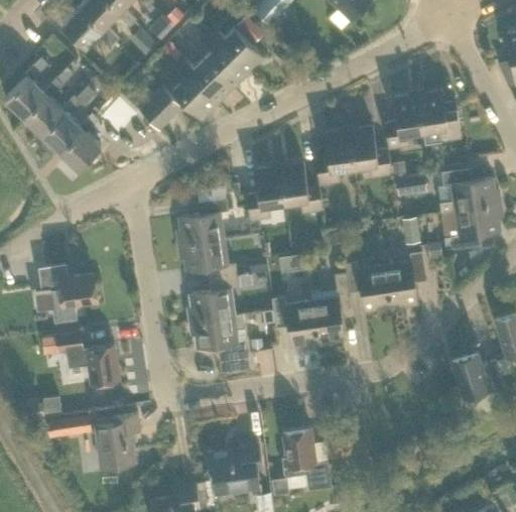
[(86,0),(80,6),(103,28),(106,26),(117,15),(129,27),(136,20),(123,8),(121,10),(109,0),(86,0)]
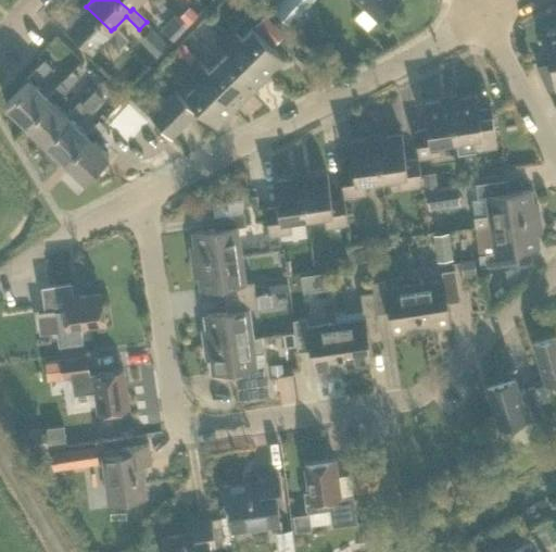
[(117,0),(130,11),(133,9),(140,0),(148,0),(159,10),(163,4),(165,2),(162,0),(117,0)]
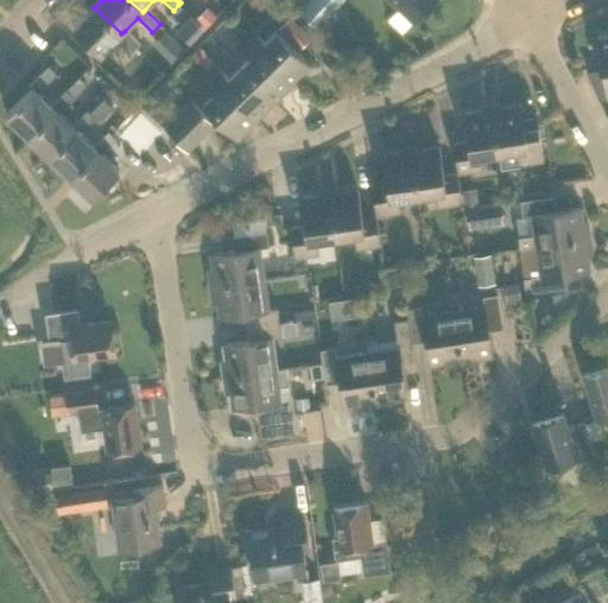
[(337,11),(325,0),(311,0),(299,13),(317,31),(337,11)]
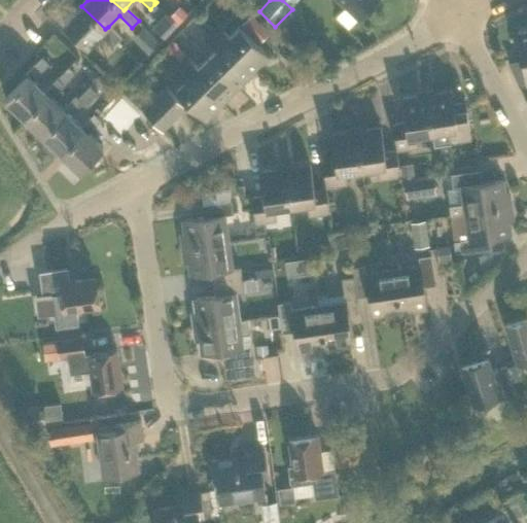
[(337,0),(358,21),(378,0),(337,0)]
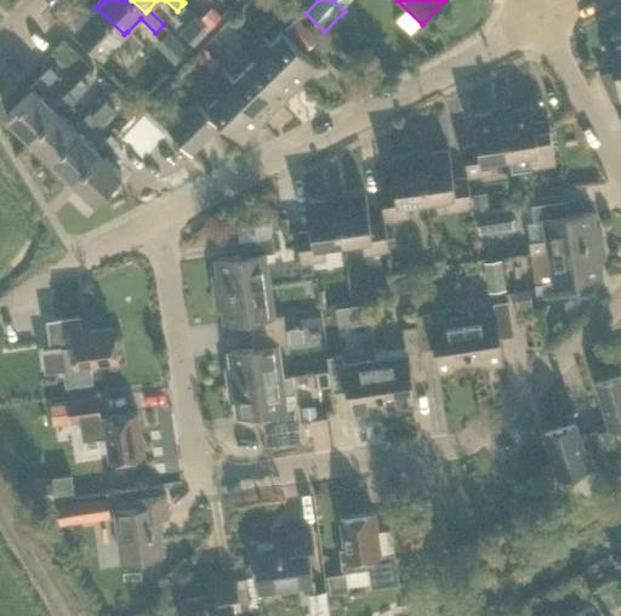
[(124,34),(96,7),(75,30),(103,57),(120,39),(135,55),(143,46),(127,32),(124,34)]
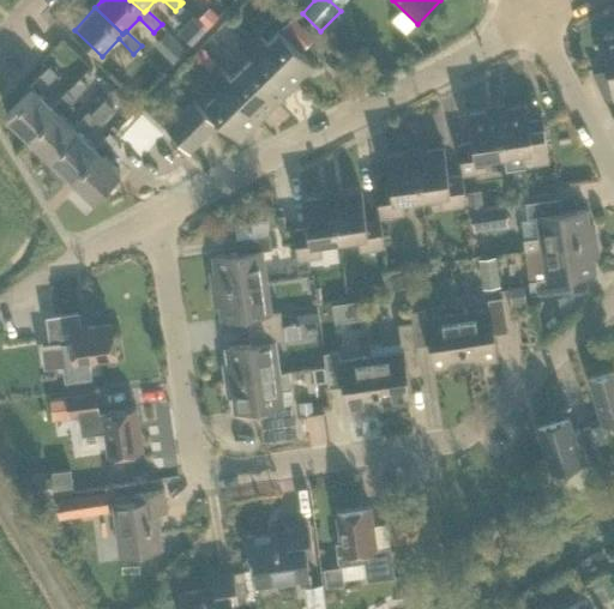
[(206,31),(218,19),(210,11),(198,23),(206,31)]
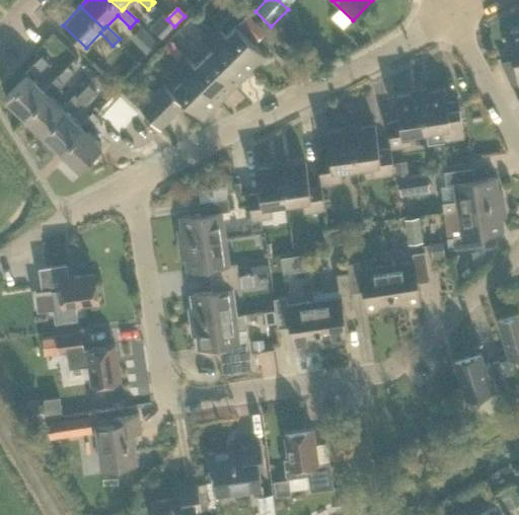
[(162,41),(175,27),(164,16),(151,29),(162,41)]
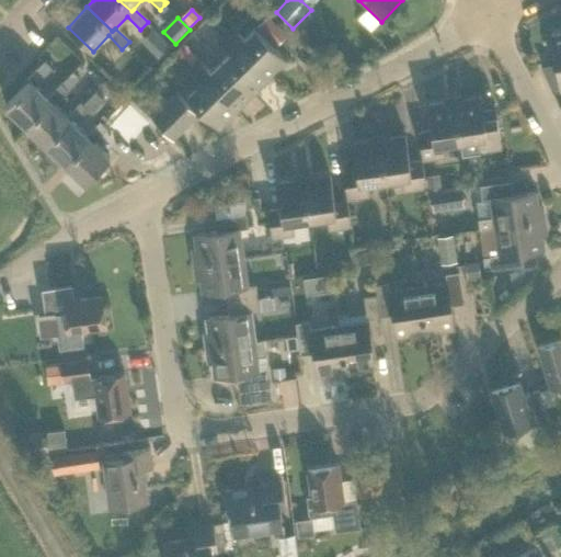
[(258,29),(277,48),(288,37),(268,18),(258,29)]
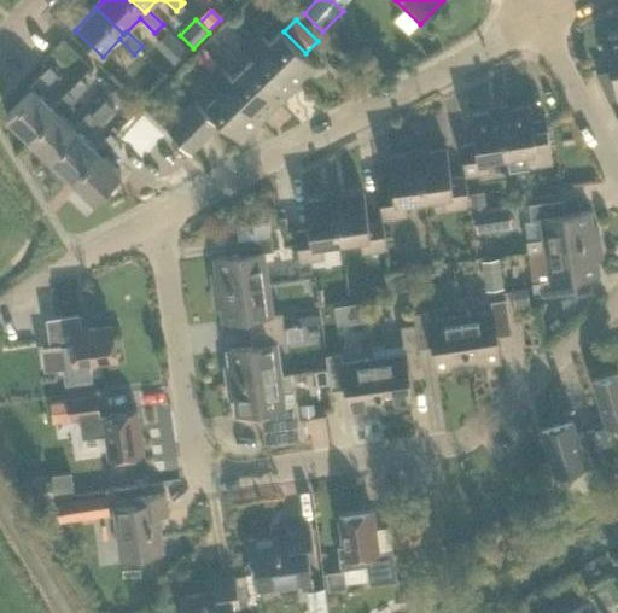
[(256,31),(249,38),(296,87),(315,69),(280,34),(269,45),(256,31)]
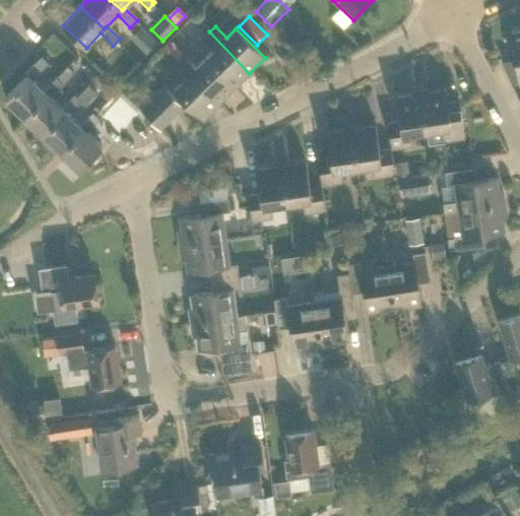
[(213,50),(204,59),(234,88),(249,73),(209,31),(202,39),(213,50)]
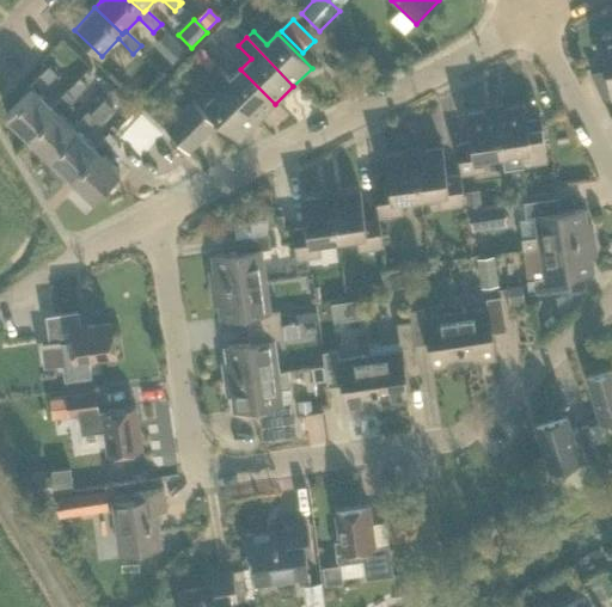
[(611,38),(600,41),(606,73),(591,75),(603,102),(611,99),(611,38)]
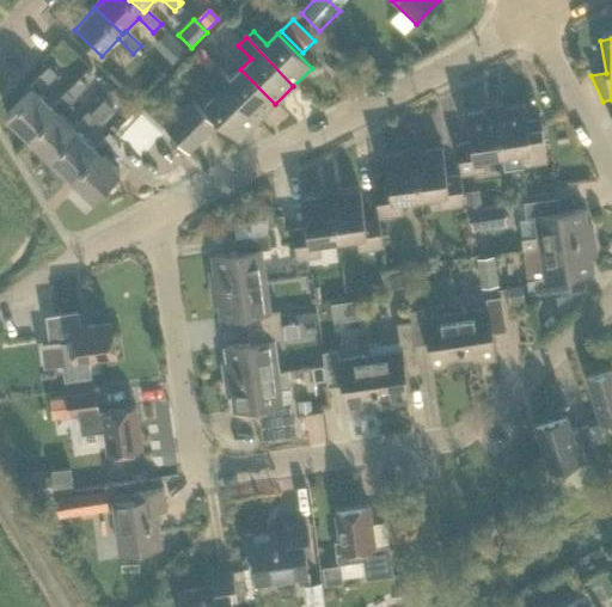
[(175,41),(161,54),(172,65),(185,51),(175,41)]
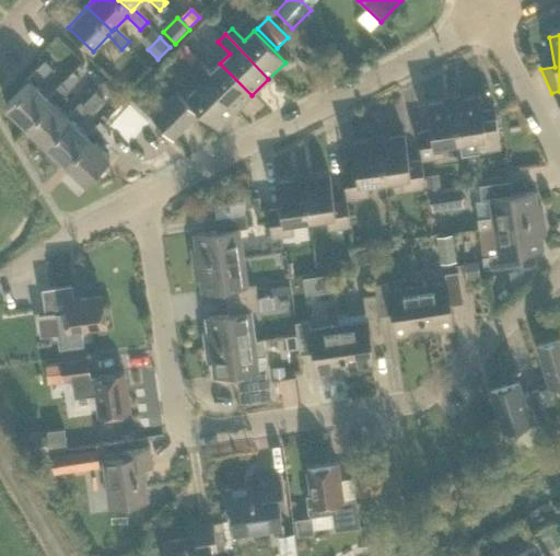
[(185,61),(191,68),(235,112),(252,95),(220,64),(210,73),(191,55),(185,61)]
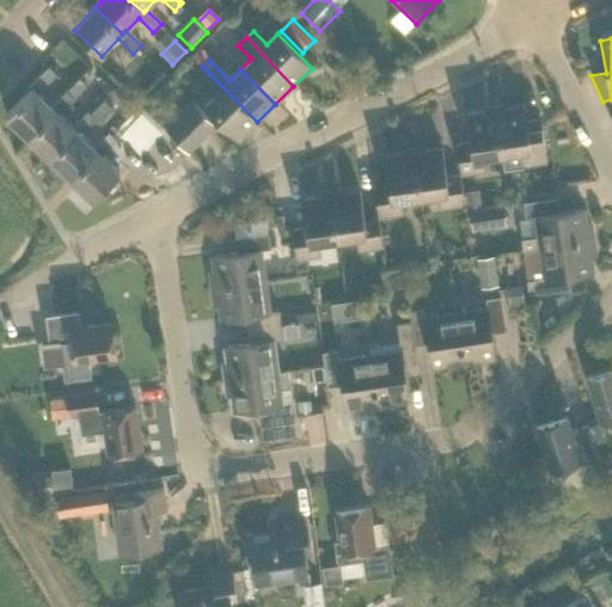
[(6,117),(28,139),(55,111),(51,108),(38,94),(56,77),(49,68),(30,89),(32,91),(6,117)]
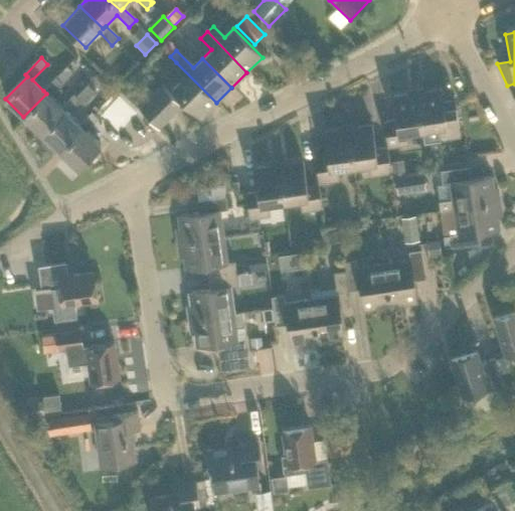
[(200,119),(216,103),(176,62),(170,68),(181,79),(171,89),(200,119)]
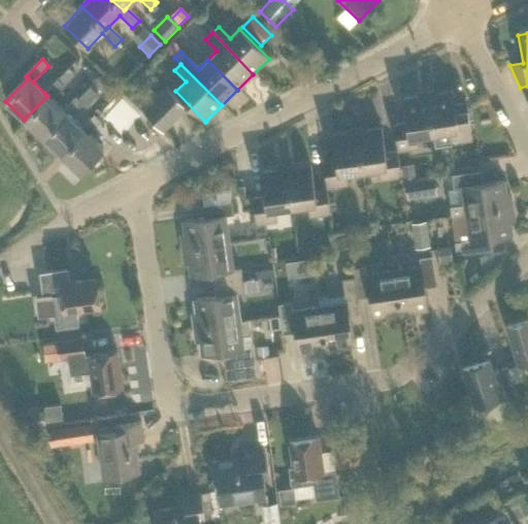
[(66,113),(63,111),(52,100),(64,87),(57,80),(44,93),(47,96),(24,120),(42,137),(66,113)]
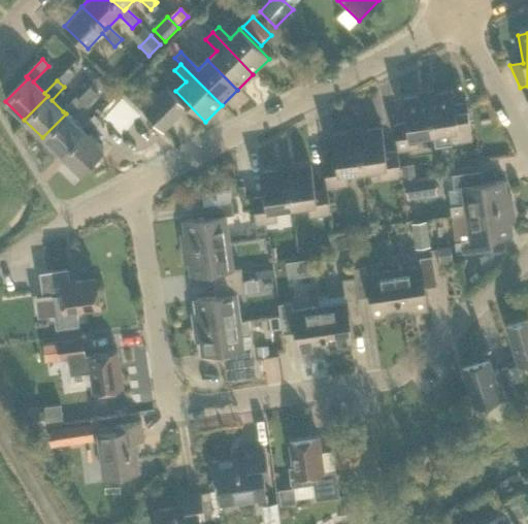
[(143,111),(165,133),(188,110),(166,89),(143,111)]
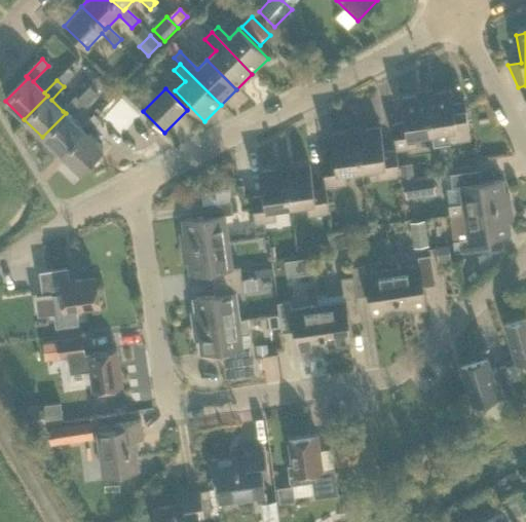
[(87,110),(100,98),(90,89),(79,101),(82,104),(87,110)]
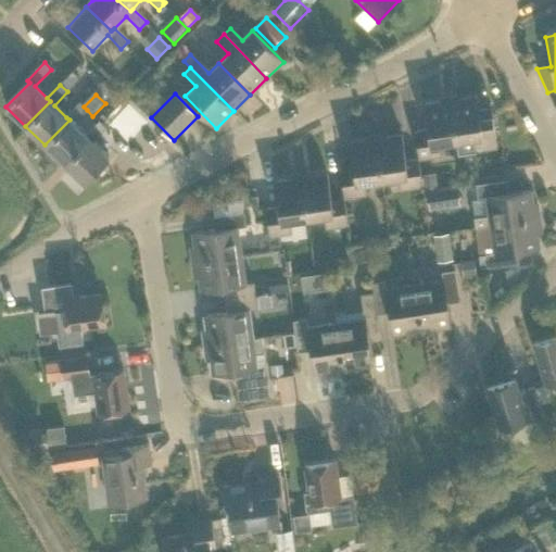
[(476,98),(450,102),(455,142),(472,140),(475,153),(496,150),(491,111),(478,113),(476,98)]
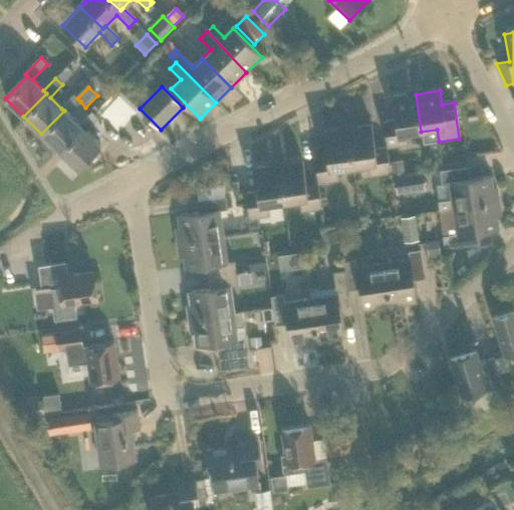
[(406,134),(421,132),(416,94),(392,97),(395,121),(382,123),(387,149),(408,146),(406,134)]
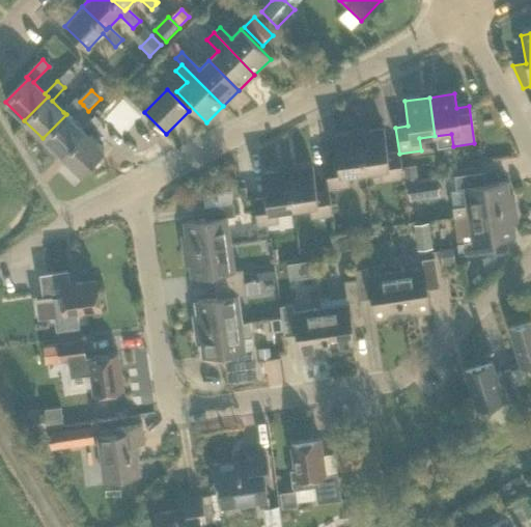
[(61,157),(84,132),(82,130),(70,118),(83,105),(80,102),(76,99),(63,112),(66,114),(43,138),(61,157)]
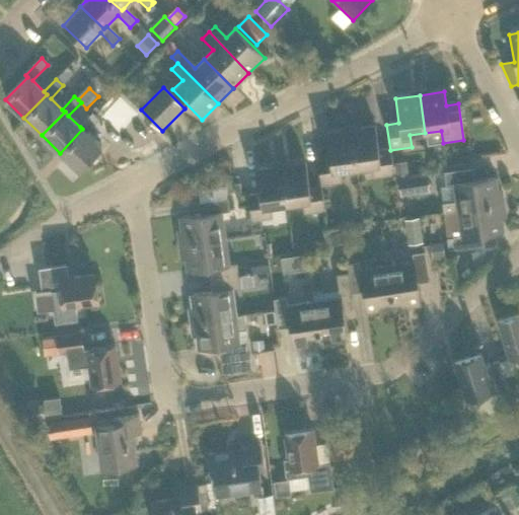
[(129,121),(120,112),(109,123),(119,131),(129,121)]
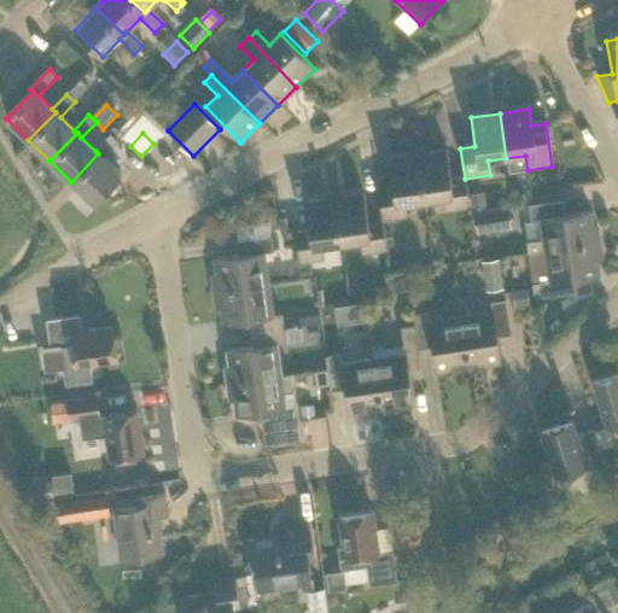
[(98,153),(71,182),(93,203),(120,175),(103,158),(118,144),(110,135),(95,151),(98,153)]
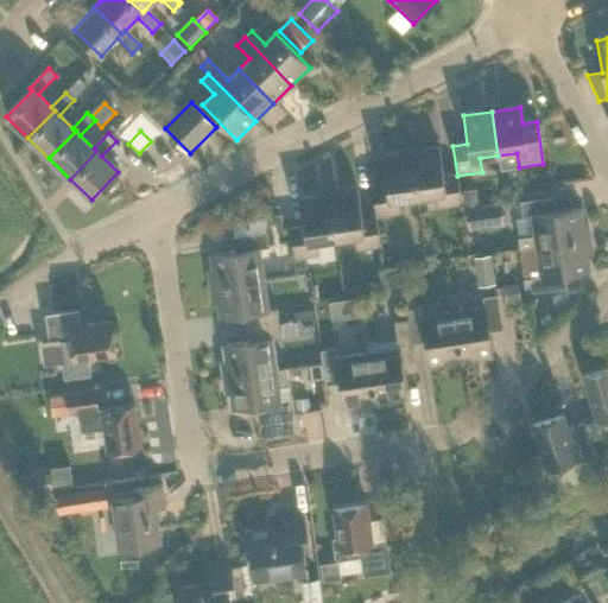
[(462,207),(457,176),(443,178),(439,150),(411,153),(417,198),(435,196),(437,210),(462,207)]
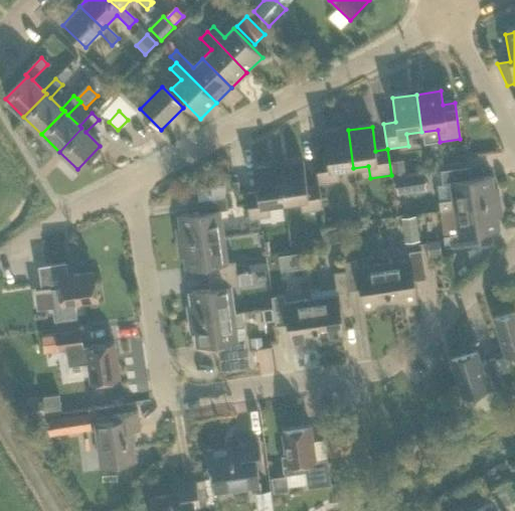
[(314,160),(318,184),(318,186),(339,183),(337,170),(353,168),(348,130),(323,134),(326,158),(314,160)]
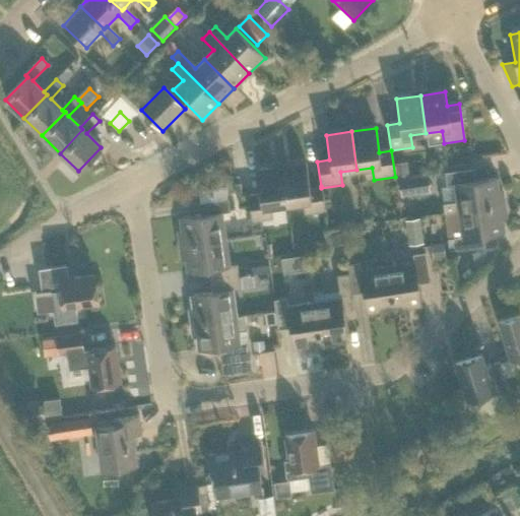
[(325,212),(321,188),(321,186),(310,188),(306,164),(280,168),(286,205),(302,203),(304,215),(325,212)]
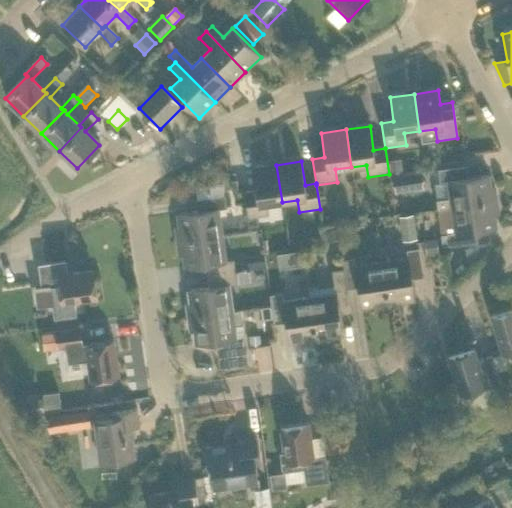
[(390,165),(391,176),(403,174),(402,164),(390,165)]
